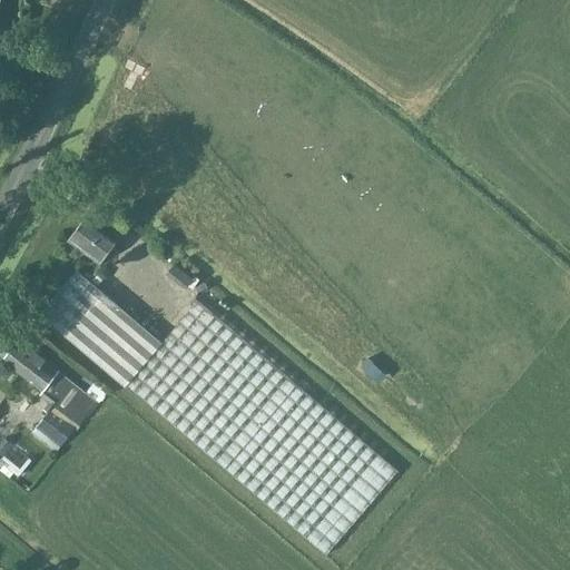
[(118,242),(86,217),(68,242),(99,266),(118,242)]
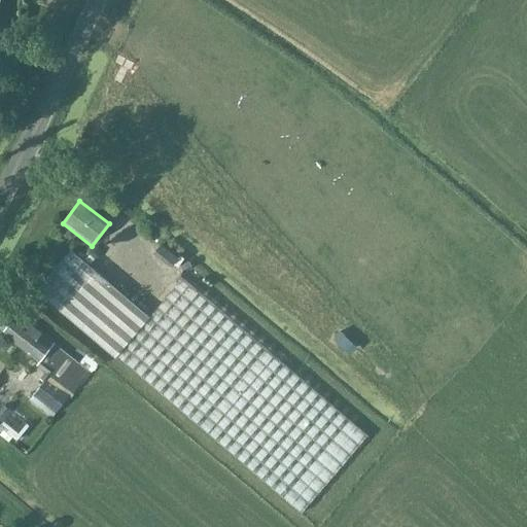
[(161,245),(153,254),(170,268),(177,258),(161,245)]
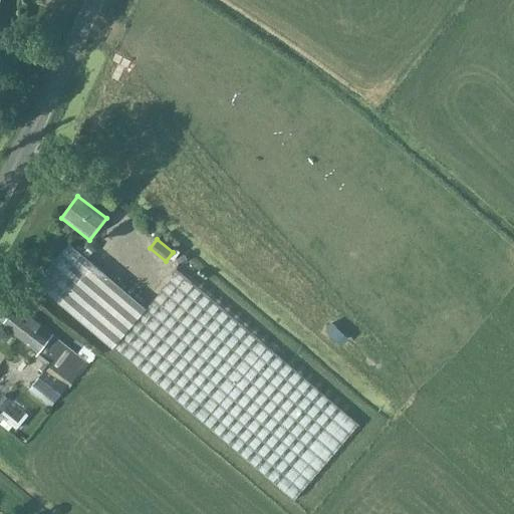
[(293,502),(357,424),(176,269),(169,278),(171,279),(146,309),(69,244),(35,283),(112,348),(293,502)]
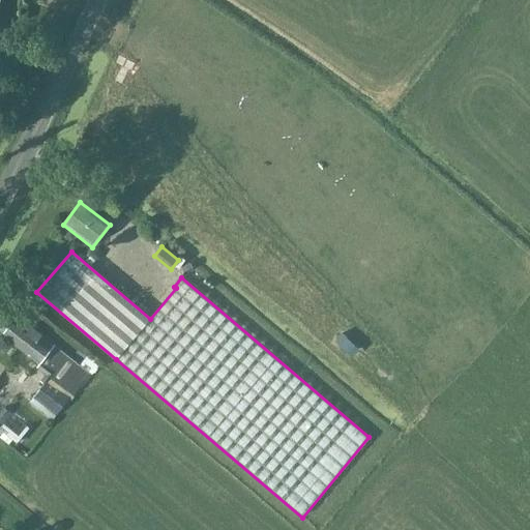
[(54,346),(55,346),(17,317),(4,335),(40,363),(40,364),(52,374),(33,399),(50,412),(48,417),(54,421),(68,401),(70,402),(90,375),(54,346)]
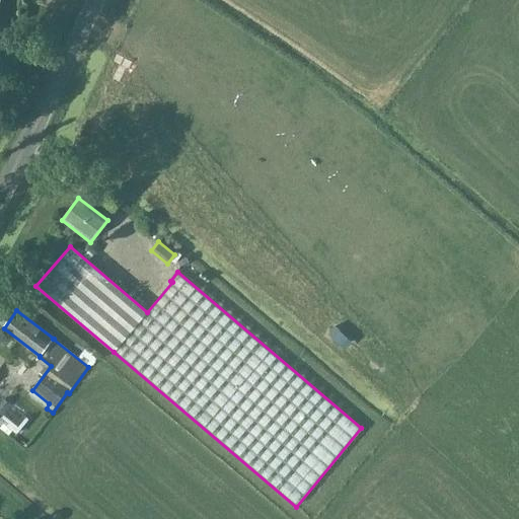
[(0,361),(0,376),(6,381),(25,352),(13,343),(0,361)]
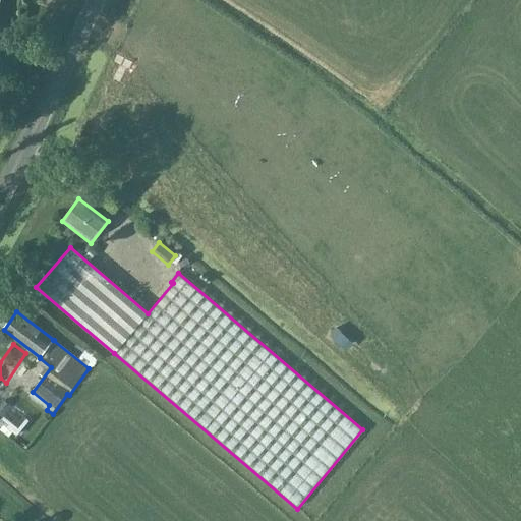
[(0,399),(0,408),(7,414),(18,399),(8,390),(0,399)]
